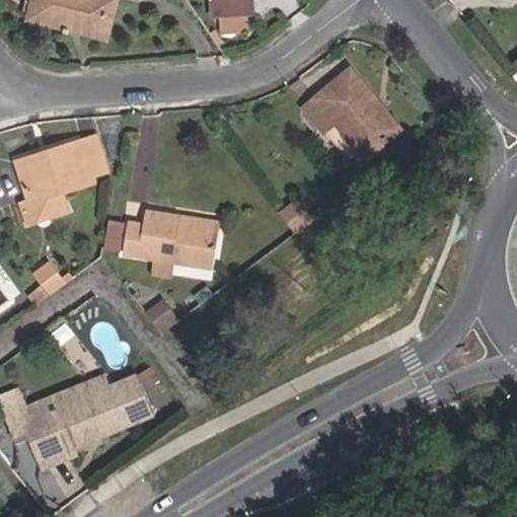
[(30,0),(26,17),(62,26),(61,31),(66,33),(67,27),(74,22),(101,28),(108,0),(30,0)]
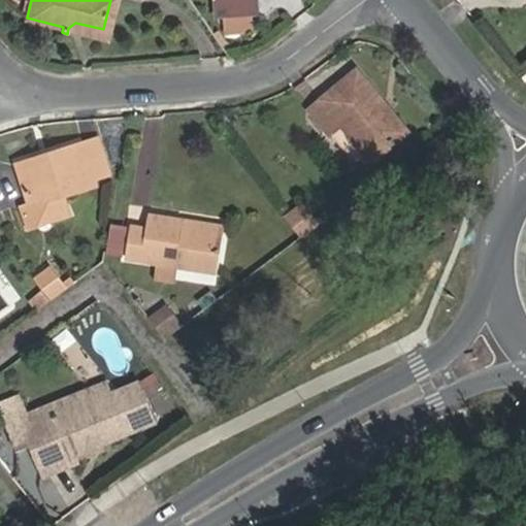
[(259,6),(258,0),(219,0),(221,8),(259,6)]
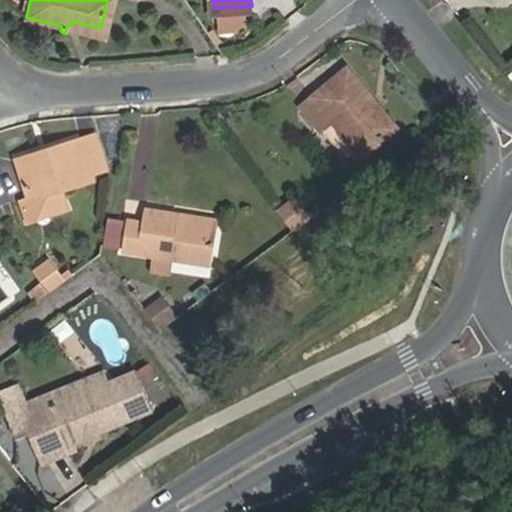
[(391,130),(366,100),(371,96),(346,65),(300,104),(319,129),(320,128),(331,118),(351,144),(360,155),(391,130)]
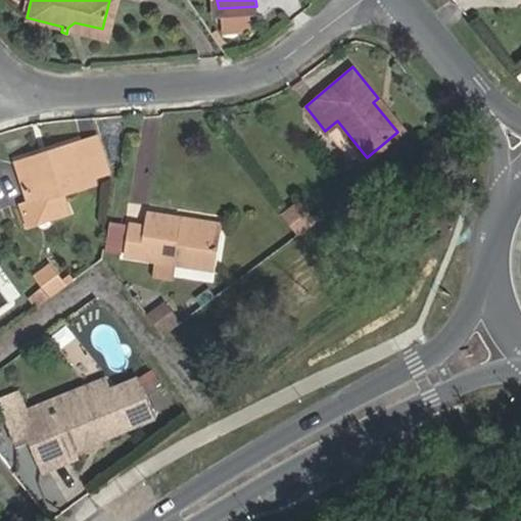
[(337,121),(326,130),(344,152),(348,153),(358,146),(337,121)]
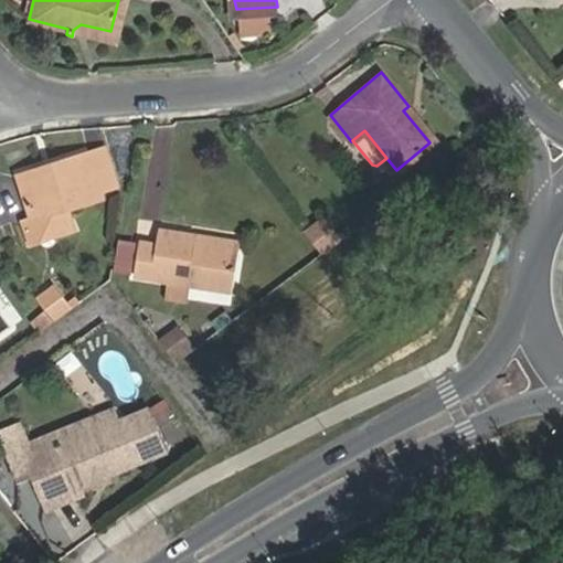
[(67,206),(103,194),(101,188),(115,183),(103,146),(49,162),(52,171),(19,181),(31,219),(67,206)]
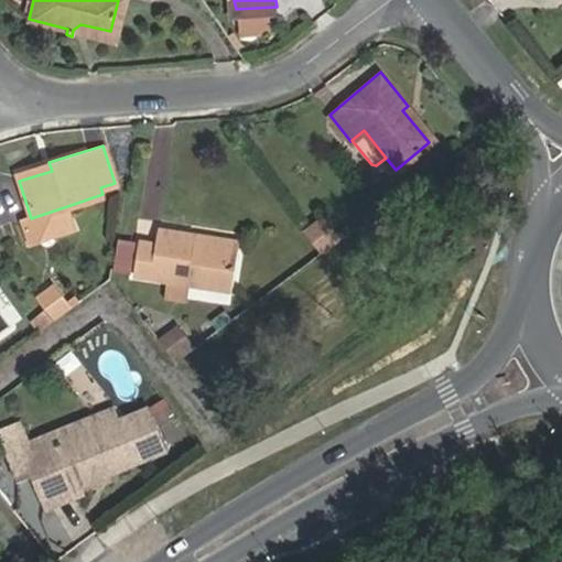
[(21,220),(28,242),(74,228),(67,206),(31,218),(21,220)]
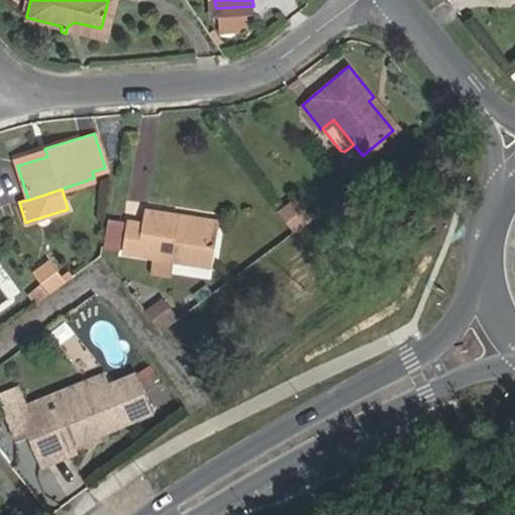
[(280,209),(295,230),(312,218),(297,197),(280,209)]
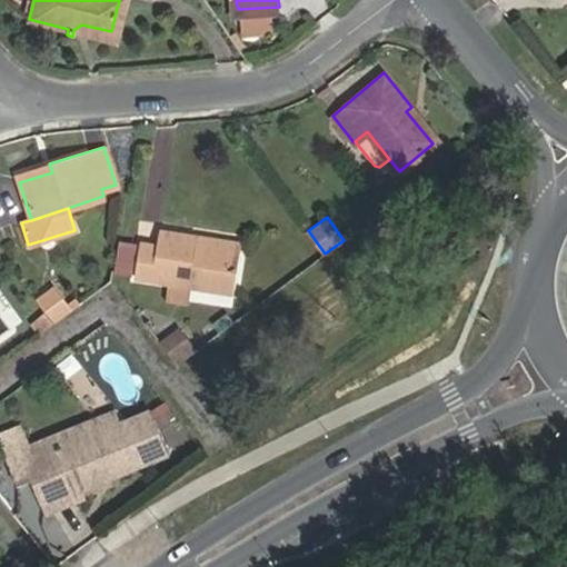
[(133,276),(232,291),(239,249),(195,242),(196,236),(158,230),(156,242),(139,239),(133,276)]
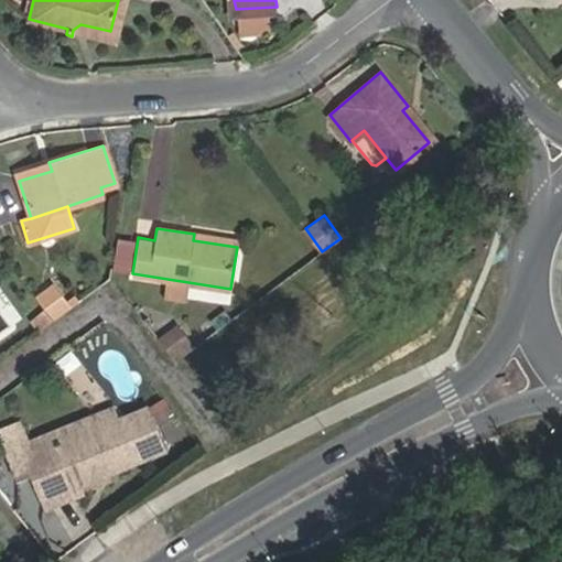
[(45,309),(53,320),(71,305),(53,281),(34,295),(45,309)]
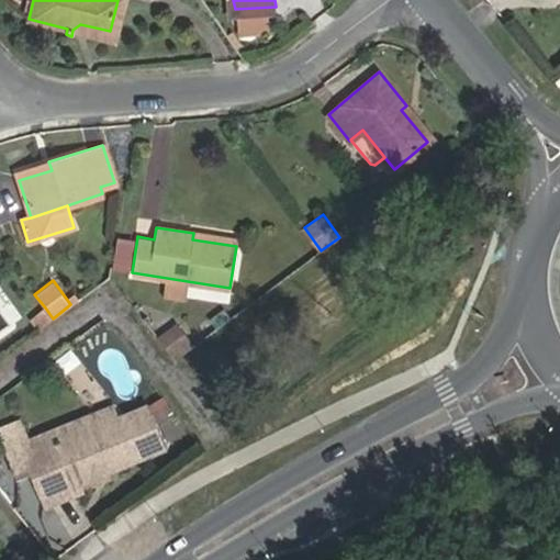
[(30,318),(38,329),(53,318),(45,308),(30,318)]
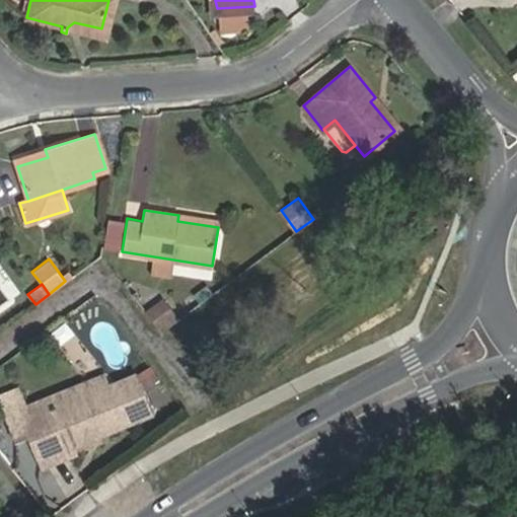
[(162,299),(144,313),(159,333),(177,319),(162,299)]
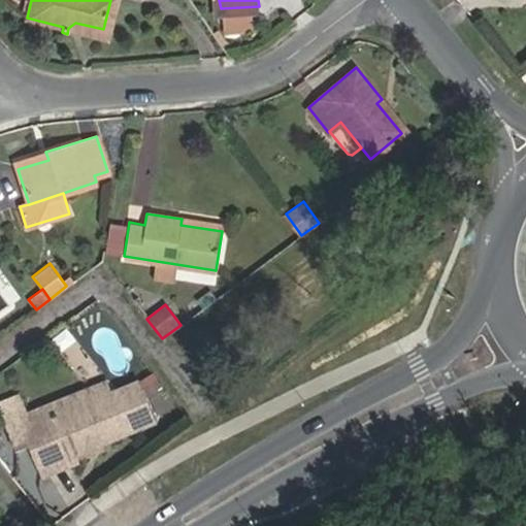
[(151,422),(134,382),(106,394),(54,416),(48,404),(17,417),(38,468),(70,455),(85,449),(97,444),(151,422)]
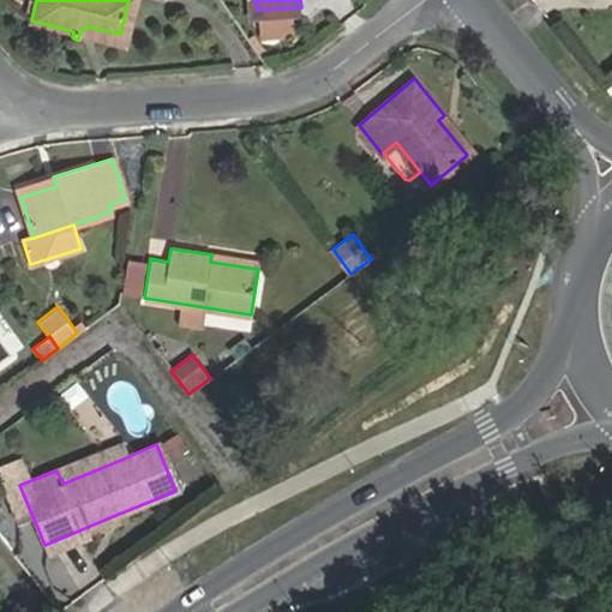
[(124,459),(118,444),(57,471),(63,484),(124,459)]
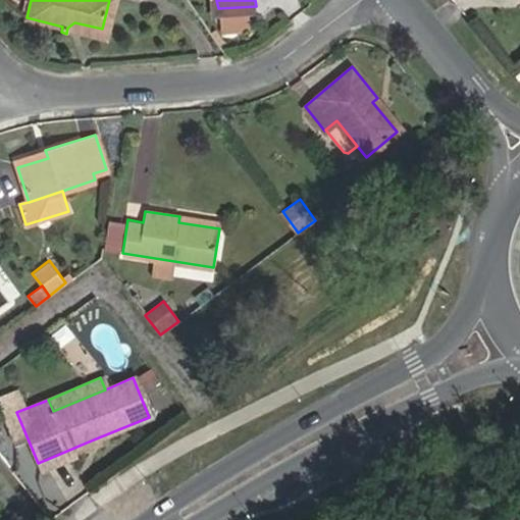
[(96,438),(84,444),(86,449),(98,444),(96,438)]
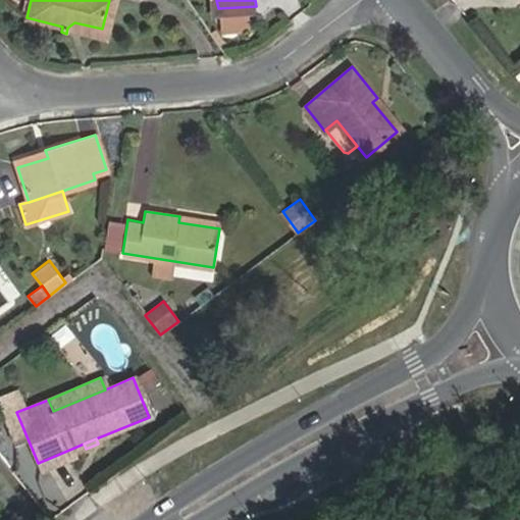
[(38,463),(40,468),(70,455),(69,450),(38,463)]
